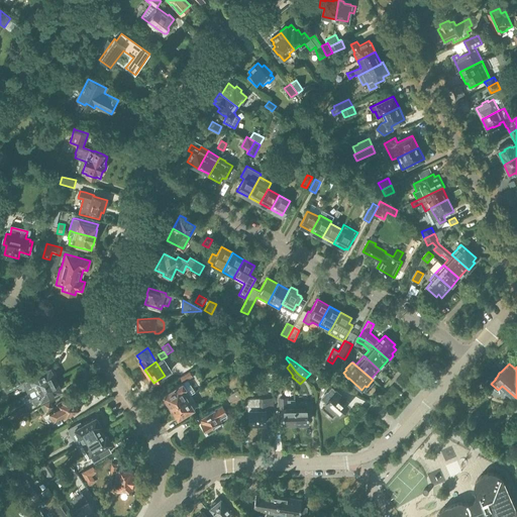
[(23,382),(28,393),(29,393),(56,379),(49,368),(23,382)]
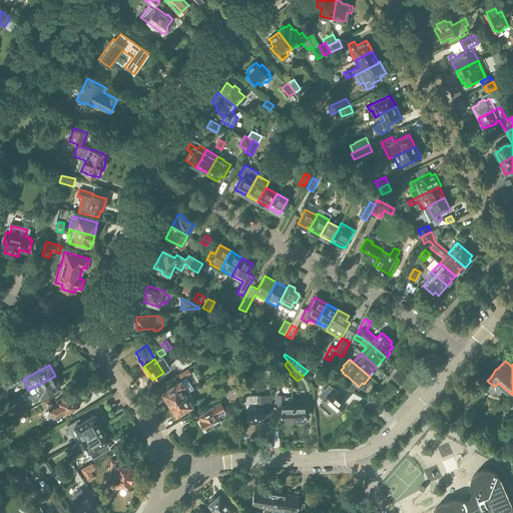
[(178,375),(181,380),(161,392),(168,404),(185,394),(184,394),(188,391),(189,391),(193,388),(185,376),(191,373),(188,368),(178,375)]
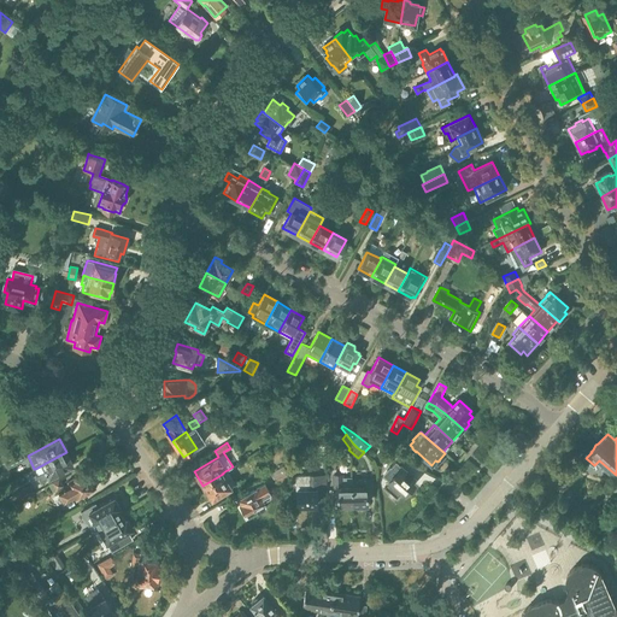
[(403,450),(392,444),(387,451),(398,458),(403,450)]
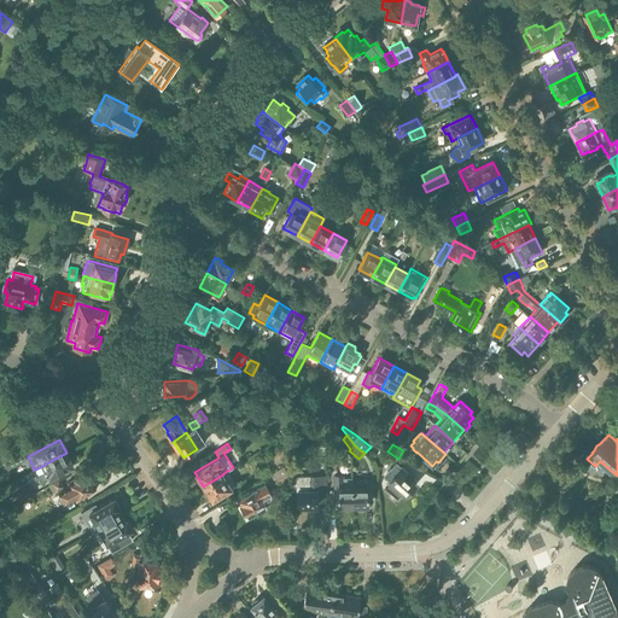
[(35,470),(39,476),(38,477),(41,483),(74,466),(66,453),(35,470)]
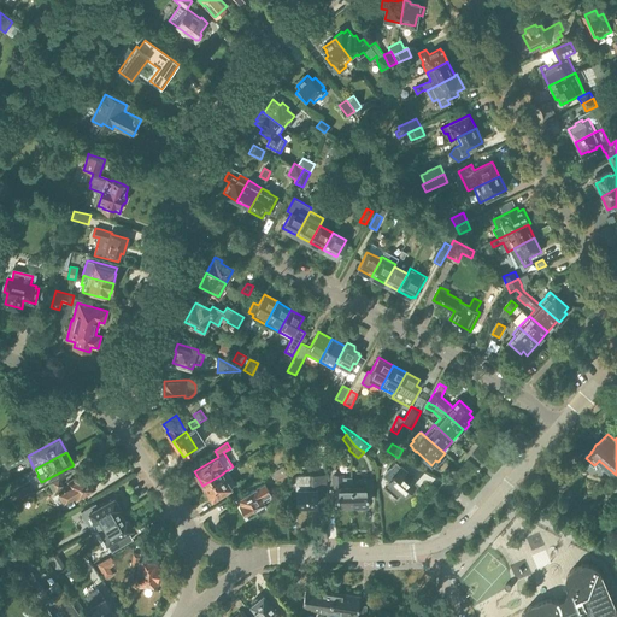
[(22,453),(9,460),(12,466),(25,458),(22,453)]
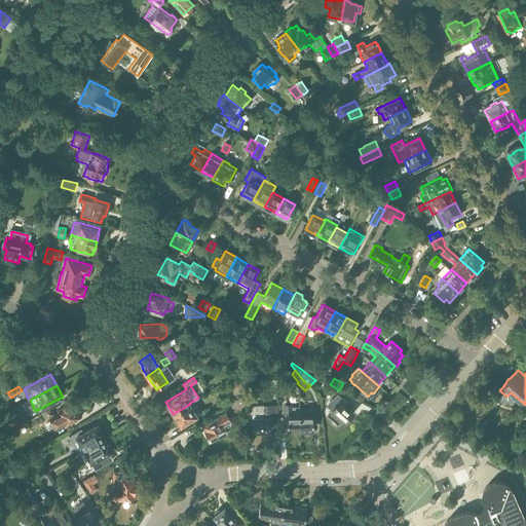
[(333,410),(328,415),(327,417),(331,421),(333,419),(338,424),(343,419),(346,421),(354,412),(351,410),(353,407),(338,393),(328,406),(333,410)]
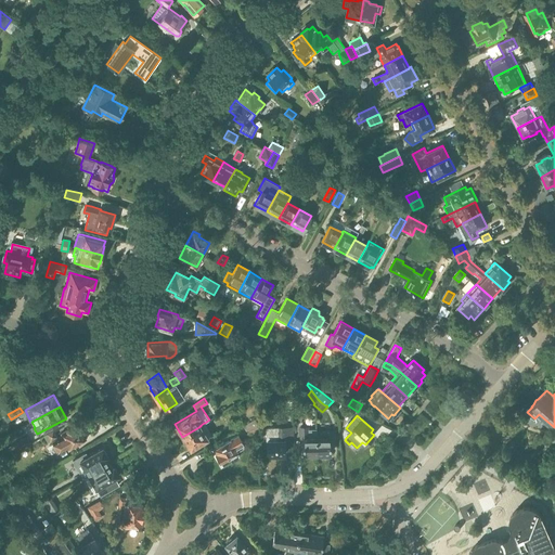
[(259,425),(255,418),(243,425),(250,437),(260,430),(258,426),(259,425)]
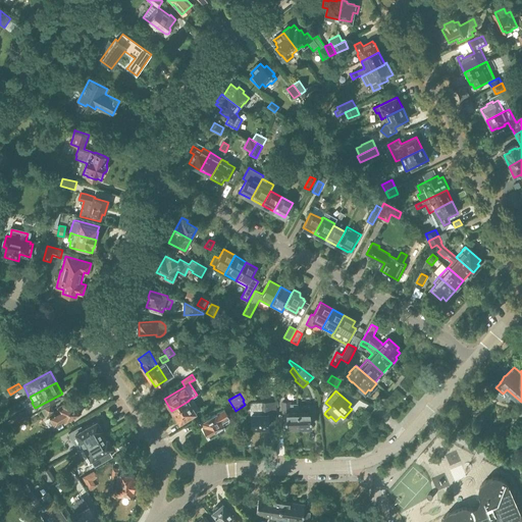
[(171,411),(179,423),(200,409),(193,398),(192,398),(188,401),(189,401),(171,411)]
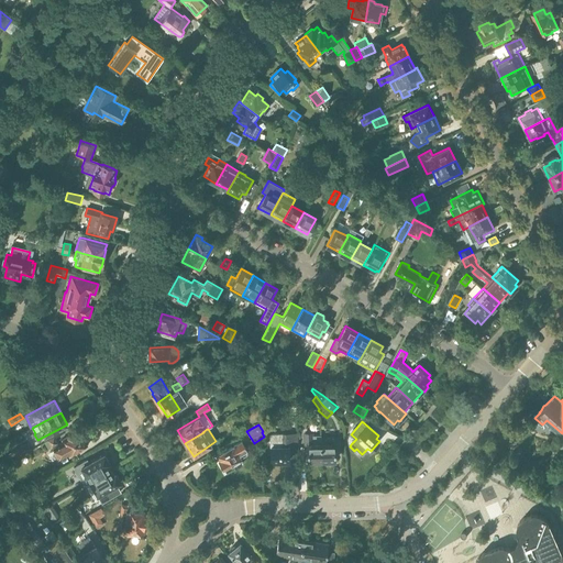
[(87,445),(78,430),(73,433),(73,432),(62,439),(64,442),(53,448),(59,459),(69,452),(70,454),(87,445)]
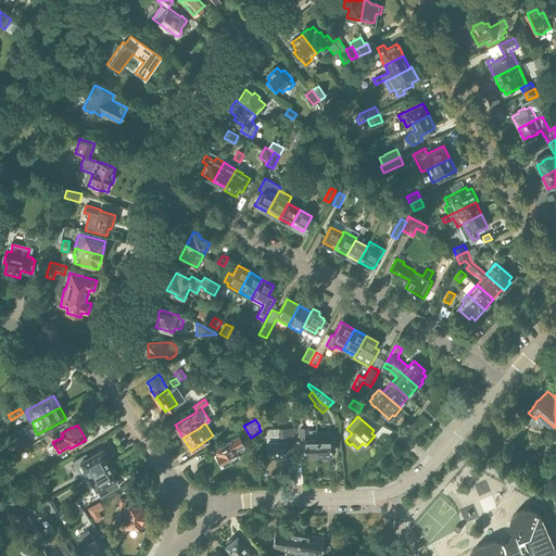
[(301,427),(302,446),(303,446),(304,456),(317,455),(317,437),(317,431),(317,430),(310,430),(310,427),(301,427)]
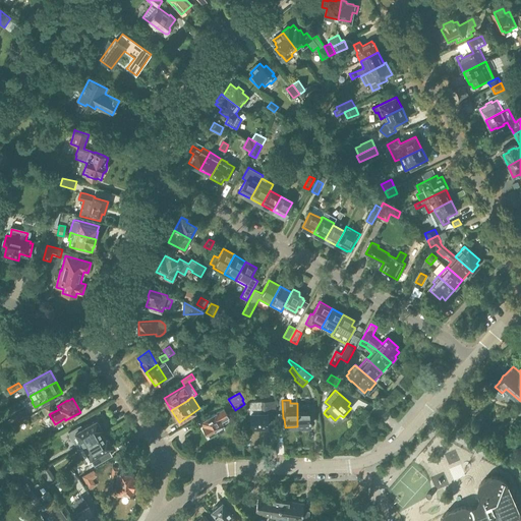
[(270,413),(270,401),(250,401),(251,427),(268,427),(268,413),(270,413)]
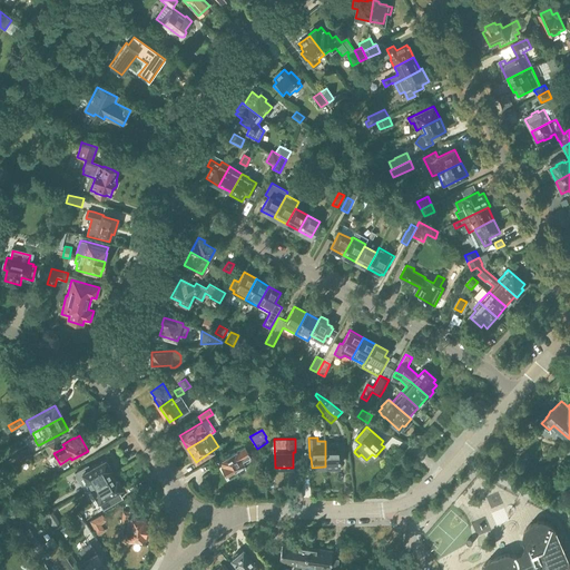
[(55,442),(48,445),(52,453),(59,449),(55,442)]
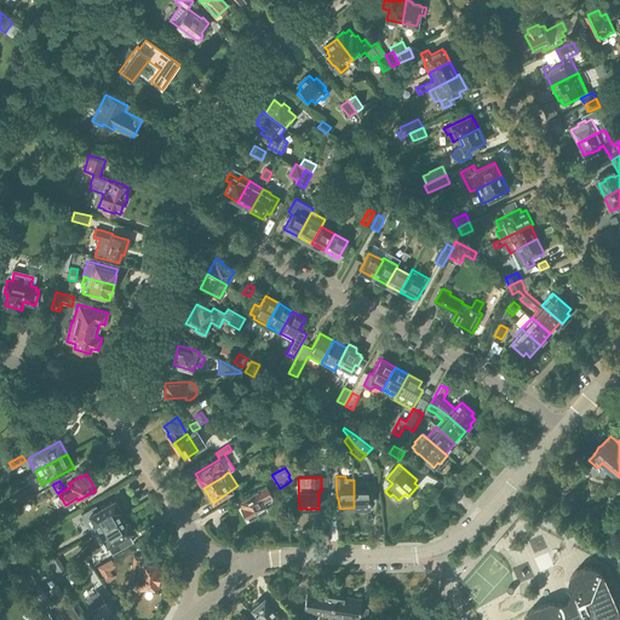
[(372,495),(372,481),(354,481),(354,487),(354,507),(369,507),(369,495),(372,495)]
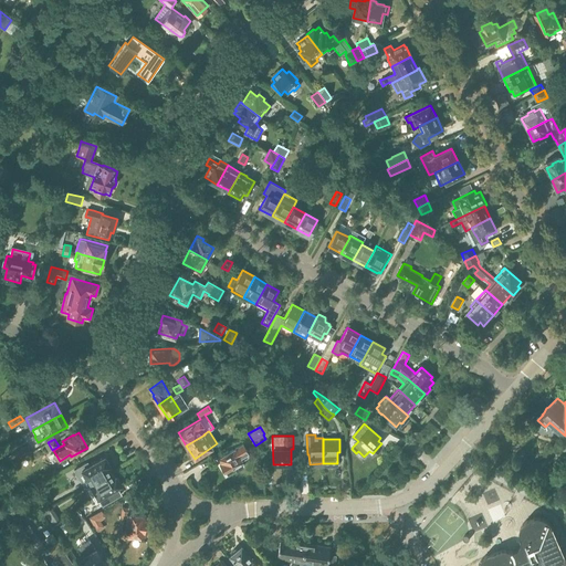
[(243,443),(219,458),(221,462),(220,462),(226,471),(234,465),(237,470),(244,465),(242,462),(247,459),(248,458),(249,454),(249,452),(243,443)]
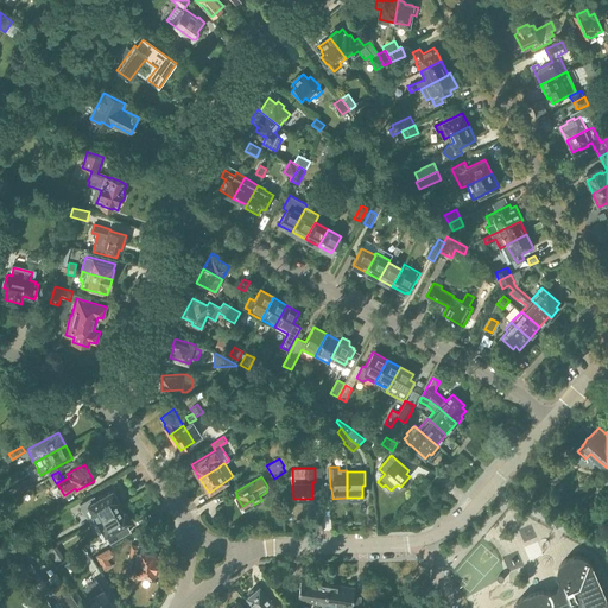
[(21,491),(33,485),(30,477),(18,483),(21,491)]
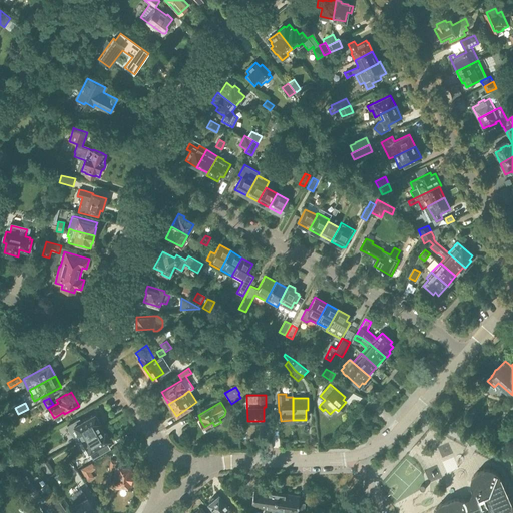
[(77,442),(82,439),(101,428),(98,423),(100,422),(95,414),(88,418),(88,417),(81,421),(80,419),(67,426),(77,442)]
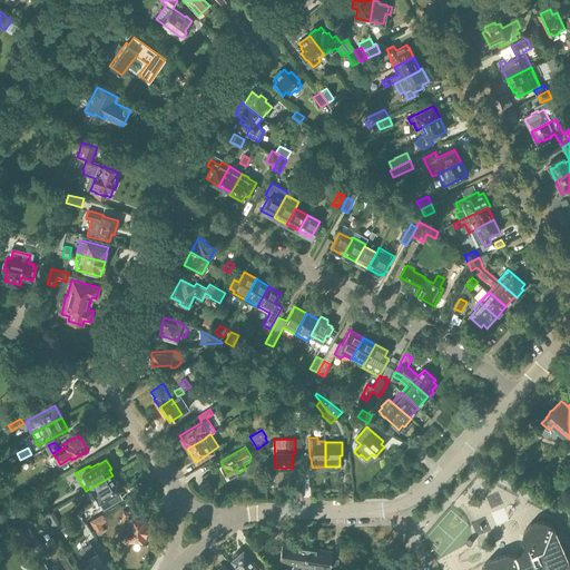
[(117,479),(115,480),(112,475),(91,488),(99,501),(107,498),(115,493),(115,492),(123,488),(117,479)]
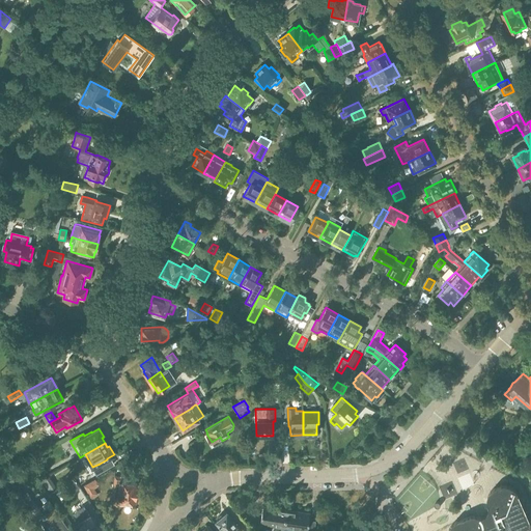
[(113,492),(111,505),(118,506),(119,500),(135,503),(136,500),(138,500),(139,492),(137,492),(138,483),(124,481),(124,477),(115,476),(113,492)]
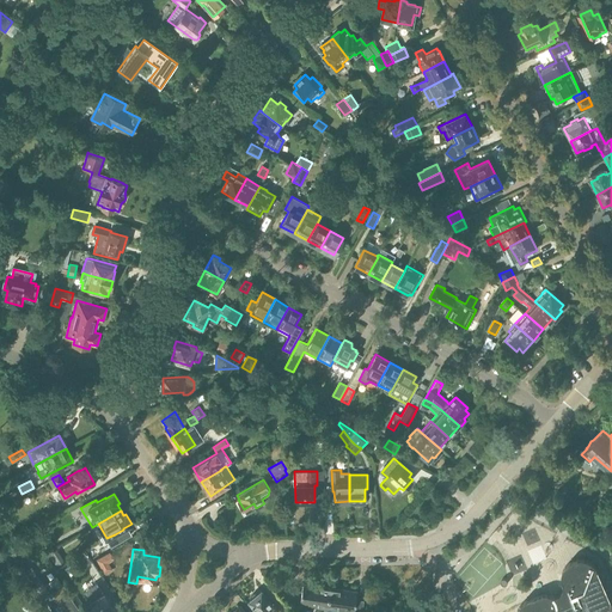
[(81,551),(71,560),(81,571),(91,563),(81,551)]
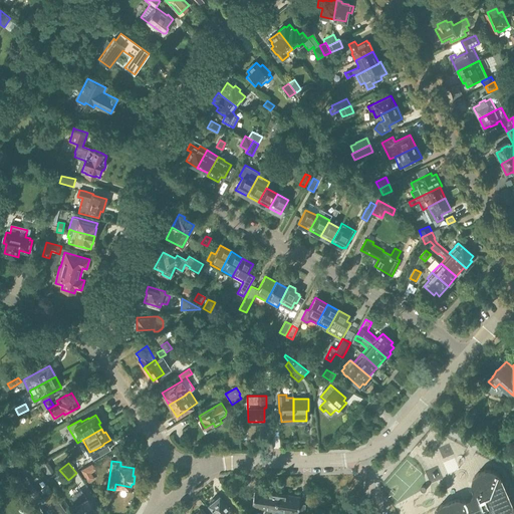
[(91,473),(96,470),(93,463),(81,470),(89,483),(95,479),(91,473)]
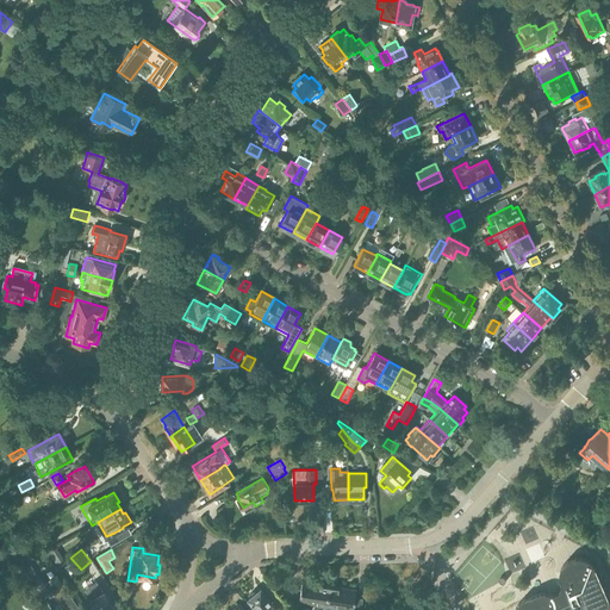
[(608,609),(609,609),(609,607),(609,599),(609,598),(609,596),(596,566),(595,564),(593,562),(591,559),(587,558),(583,556),(580,556),(578,556),(577,556),(570,560),(567,561),(565,564),(561,567),(560,571),(560,576),(561,579),(561,582),(562,584),(561,586),(561,587),(560,590),(559,591),(558,592),(555,592),(554,593),(552,593),(548,592),(546,591),(545,591),(542,591),(540,592),(524,599),(522,601),(520,602),(518,604),(517,605),(516,608),(516,609),(515,609),(608,609)]
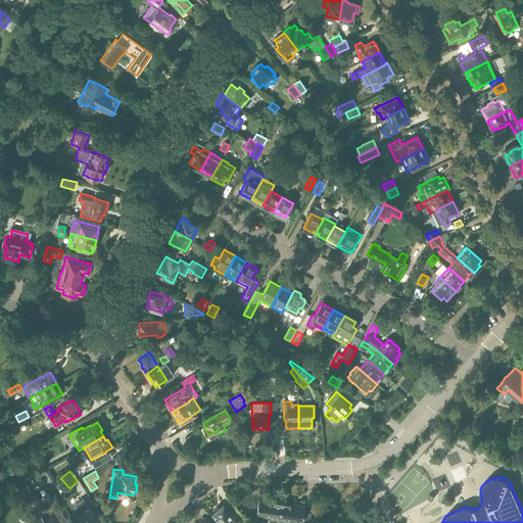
[(25,496),(33,511),(42,505),(34,491),(25,496)]
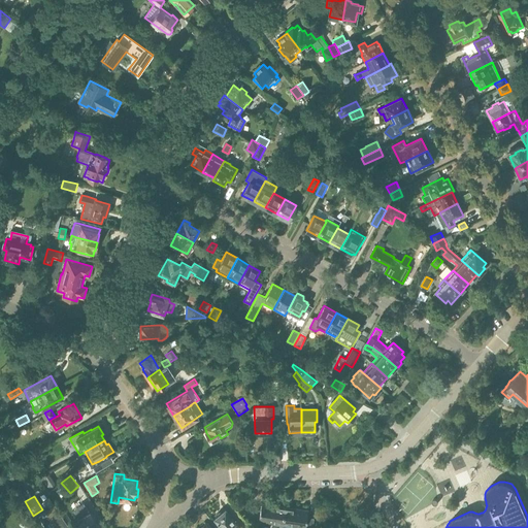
[(21,500),(11,506),(19,519),(28,513),(21,500)]
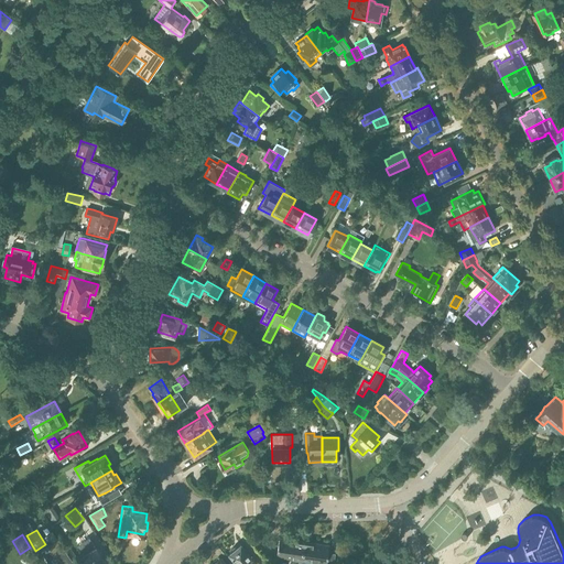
[(87,561),(88,563),(105,563),(107,563),(96,545),(89,537),(77,544),(84,554),(83,554),(84,555),(84,557),(85,561),(87,561)]
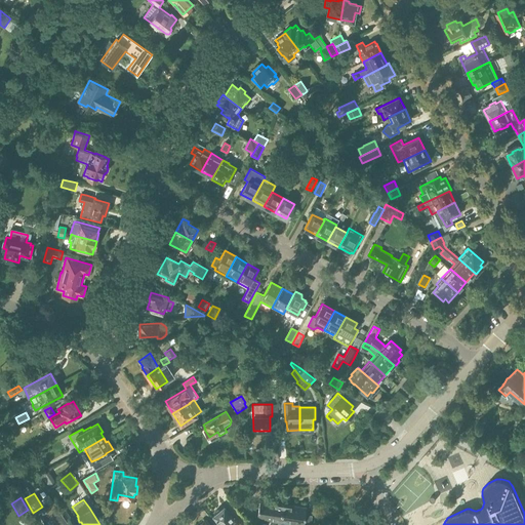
[(250,520),(257,521),(258,519),(281,522),(283,503),(260,500),(259,508),(252,507),(250,520)]
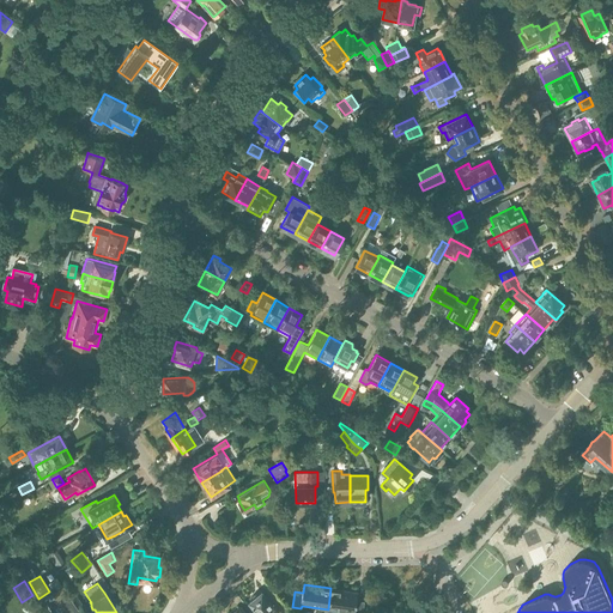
[(80,612),(71,598),(73,596),(66,586),(52,595),(64,612),(80,612)]
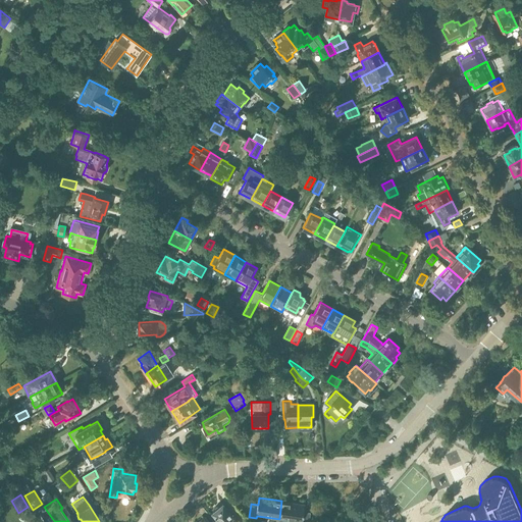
[(279,519),(297,521),(308,521),(310,513),(304,512),(305,505),(281,501),(279,519)]
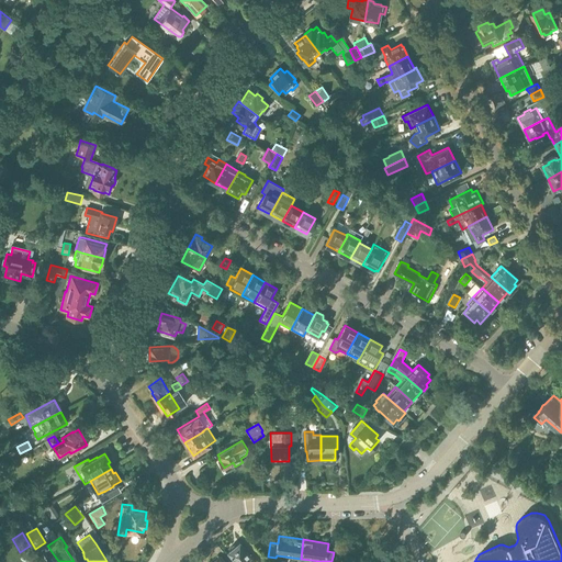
[(249,553),(239,541),(228,551),(237,561),(256,561),(258,561),(250,552),(249,553)]
